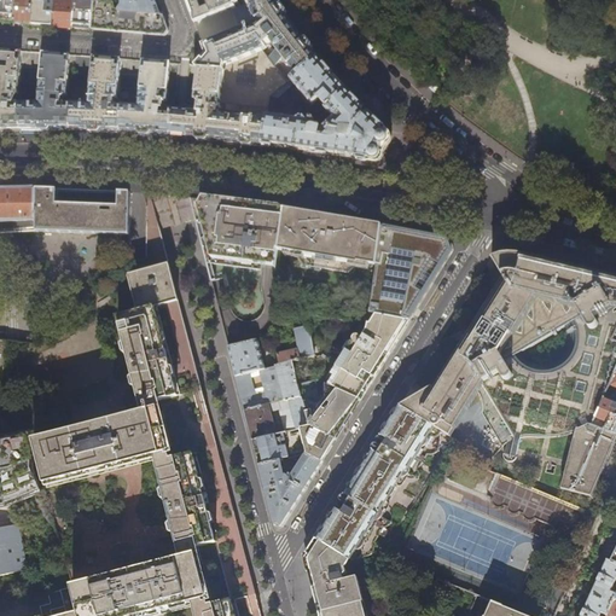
[(12,19),(13,0),(0,0),(0,18),(1,18),(12,19)]
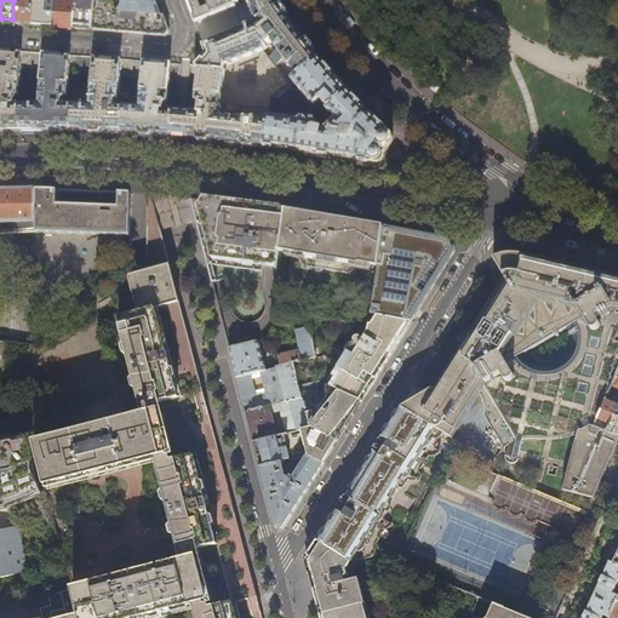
[(13,0),(12,19),(12,21),(19,22),(29,23),(29,21),(30,0),(13,0)]
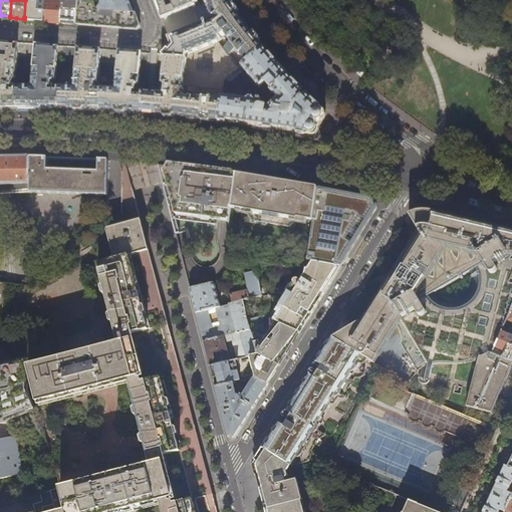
[(25,0),(24,17),(32,18),(41,19),(42,8),(35,7),(35,0),(25,0)]
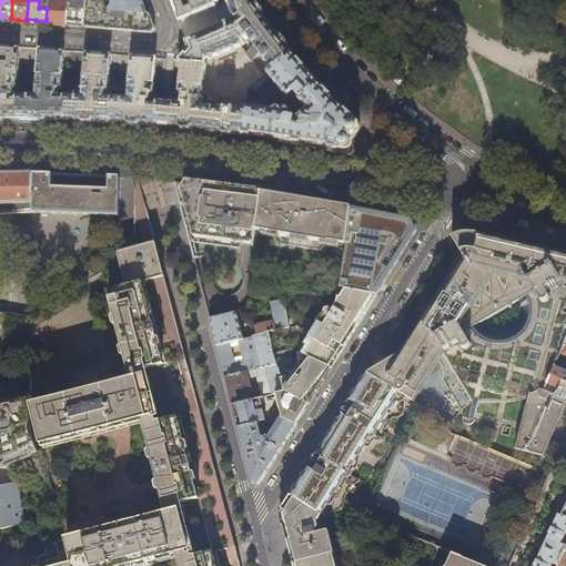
[(48,0),(47,9),(46,21),(46,22),(53,23),(66,24),(67,0),(48,0)]
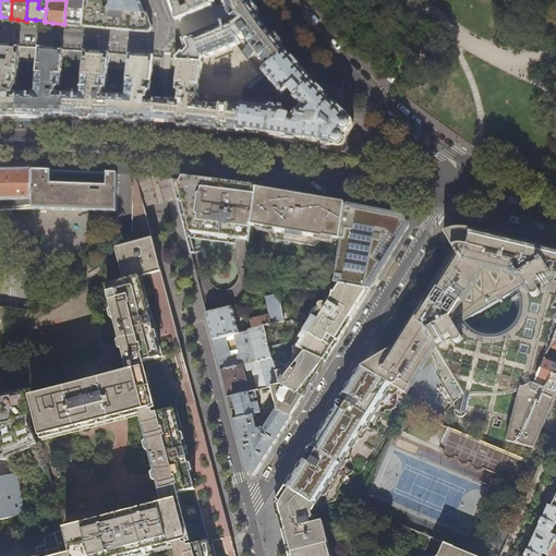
[(65,0),(64,24),(71,24),(81,25),(82,0),(65,0)]
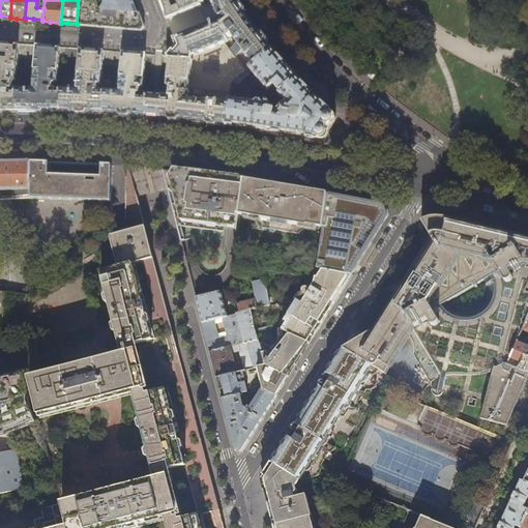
[(78,0),(77,24),(101,26),(139,29),(141,27),(142,25),(139,16),(138,10),(136,10),(99,8),(96,7),(94,0),(78,0)]
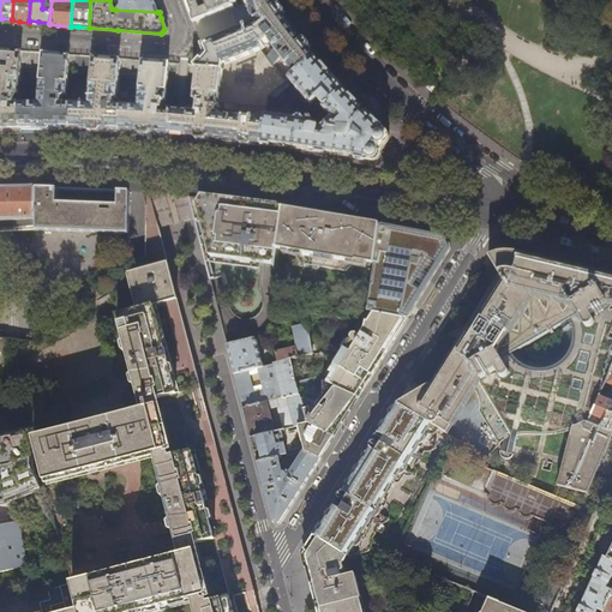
[(119,0),(119,4),(115,10),(157,12),(153,0),(119,0)]
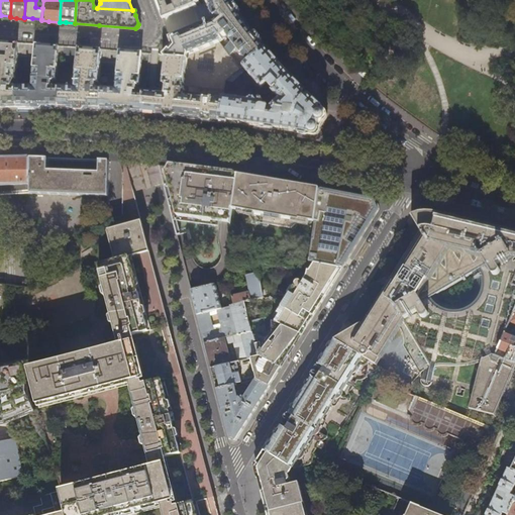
[(199,4),(196,0),(203,0),(208,7),(218,0),(153,0),(161,17),(199,4)]
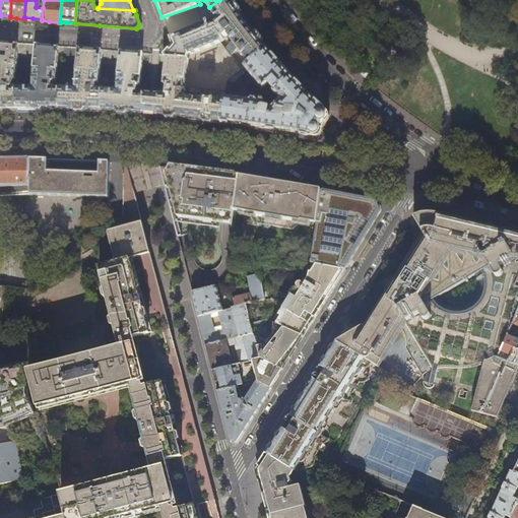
[(230,39),(235,46),(247,61),(265,46),(256,35),(251,28),(246,21),(242,15),(231,0),(219,0),(209,7),(215,15),(212,19),(168,36),(171,44),(167,48),(163,53),(165,55),(186,55),(187,49),(219,37),(225,33),(230,39)]
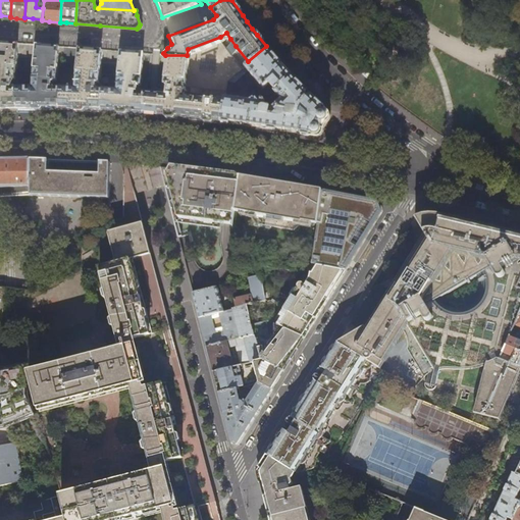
[(188,49),(187,55),(183,90),(195,91),(195,96),(208,98),(208,93),(223,95),(225,80),(240,67),(229,54),(236,46),(230,39),(223,47),(219,41),(221,39),(220,37),(188,49)]
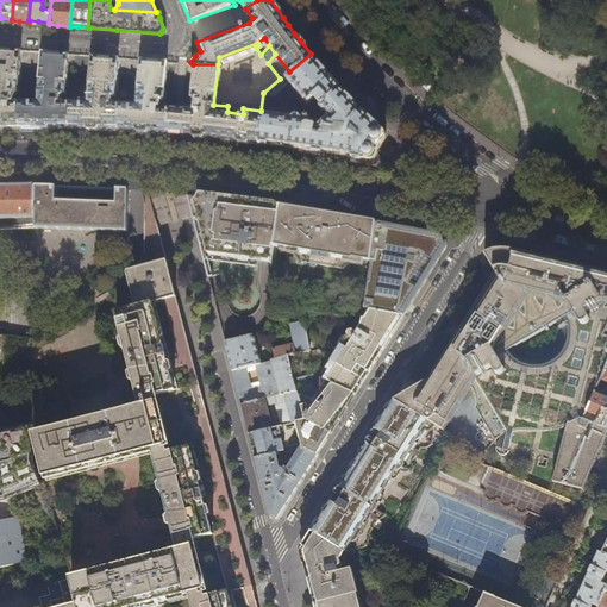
[(0,125),(18,125),(18,99),(11,99),(11,92),(16,92),(19,49),(0,47),(0,125)]
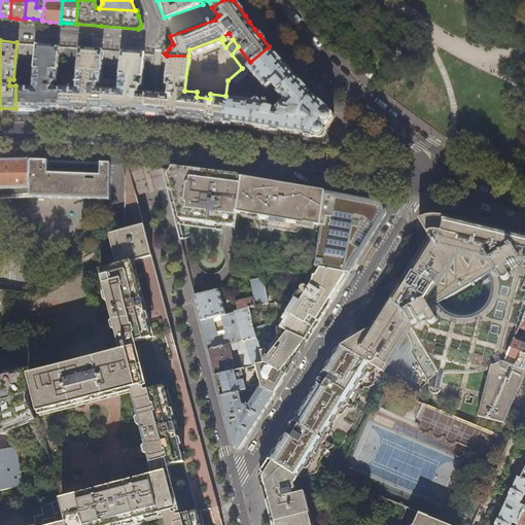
[(59,109),(59,85),(51,84),(51,79),(55,79),(58,45),(34,43),(32,85),(15,85),(15,108),(37,108),(59,109)]
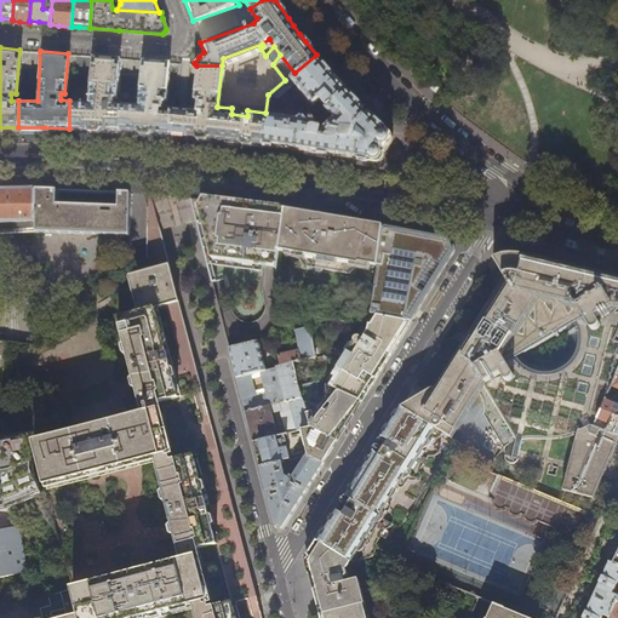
[(352,95),(341,83),(316,55),(295,73),(289,78),(292,81),(312,104),(316,101),(324,108),(324,107),(333,116),(322,126),(312,125),(312,118),(308,118),(308,119),(305,118),(303,115),(298,114),(295,116),(265,113),(264,119),(262,144),(304,150),(335,155),(373,161),(376,161),(378,160),(379,159),(381,156),(382,155),(382,152),(385,143),(387,143),(388,142),(389,139),(390,138),(390,133),(389,132),(387,130),(370,114),(352,95)]
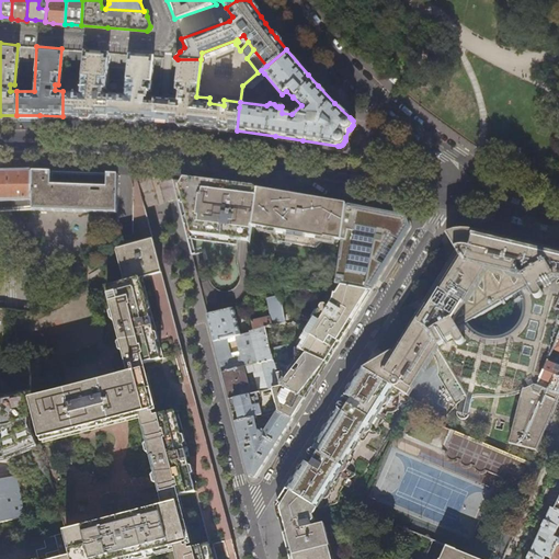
[(107,117),(109,93),(101,92),(101,87),(104,87),(107,52),(82,50),(79,91),(63,91),(63,116),(84,116),(107,117)]
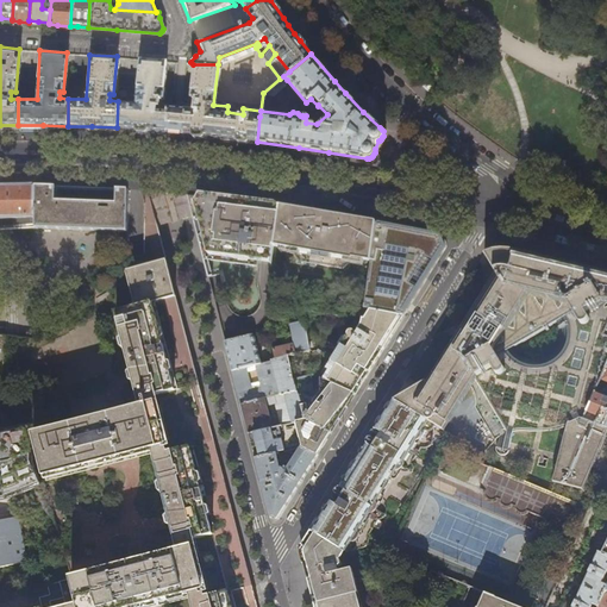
[(167,131),(168,106),(158,105),(160,98),(163,98),(164,60),(138,58),(135,102),(118,101),(117,127),(142,130),(167,131)]
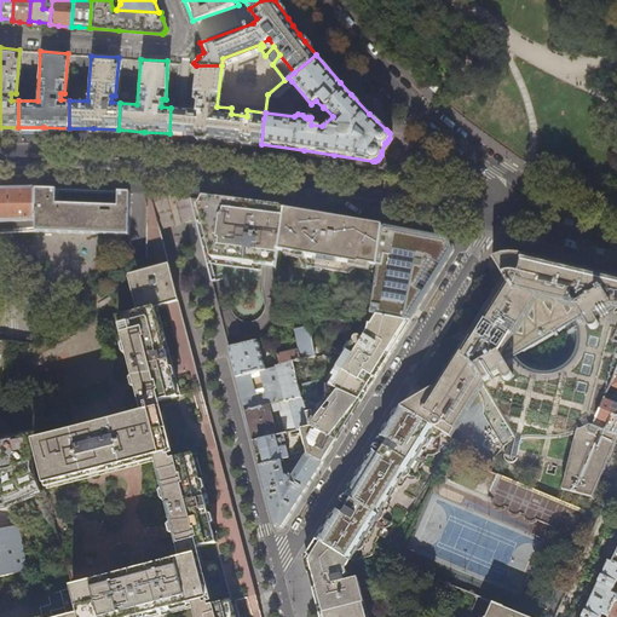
[(221,65),(196,65),(192,98),(196,98),(195,110),(186,109),(184,134),(219,139),(234,140),(261,144),(264,119),(247,116),(231,114),(217,113),(217,107),(221,65)]
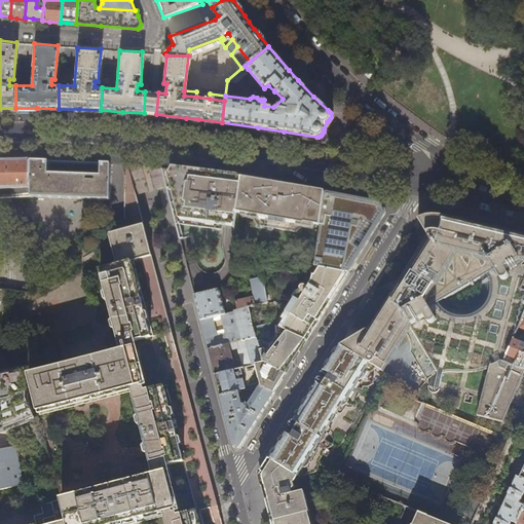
[(366,65),(361,70),(369,78),(374,72),(366,65)]
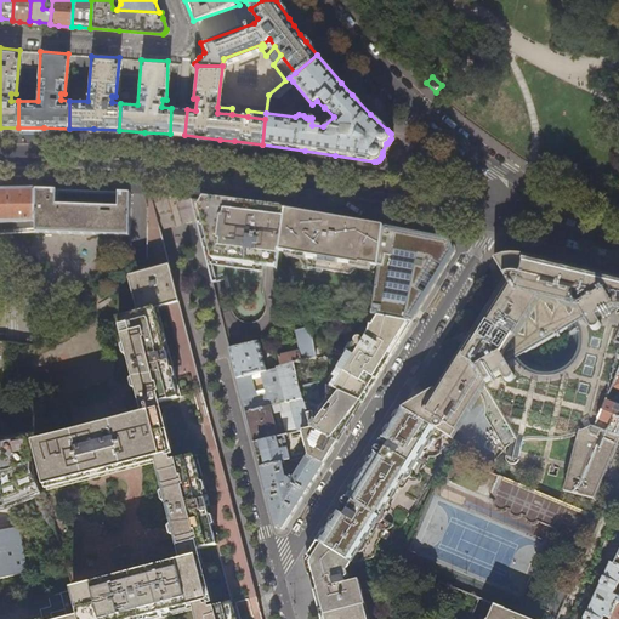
[(293,81),(289,78),(285,80),(268,95),(276,96),(293,81)]
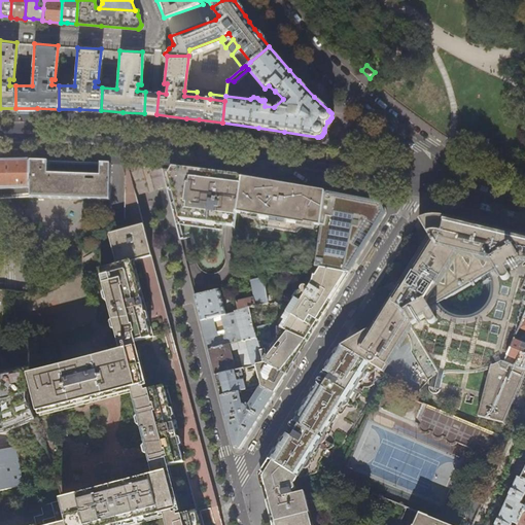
[(156,114),(159,93),(152,92),(145,92),(144,113),(150,114),(156,114)]
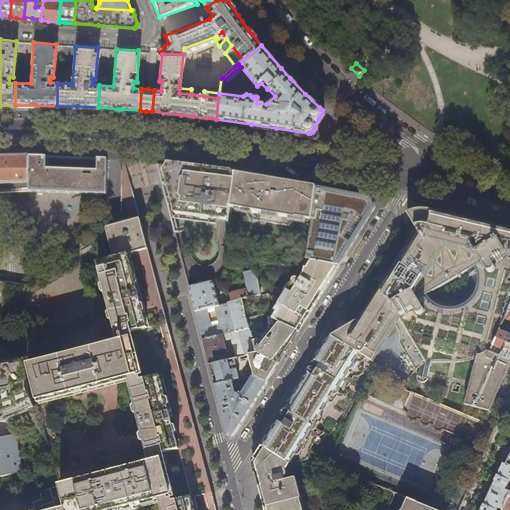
[(0,309),(3,279),(0,278),(0,191),(27,190),(105,193),(105,157),(38,154),(18,154),(0,154),(0,309)]
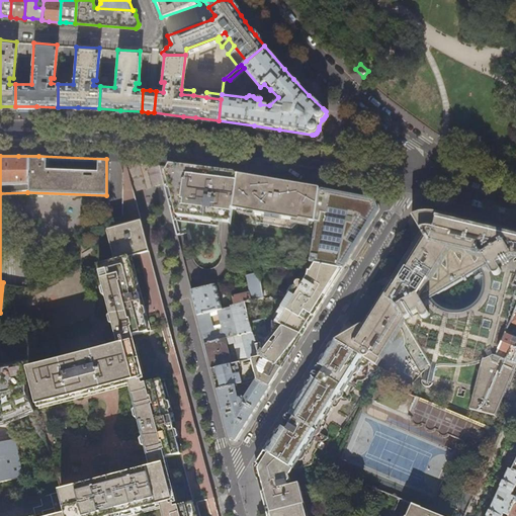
[(231,207),(237,173),(227,172),(209,170),(157,164),(162,183),(171,219),(229,226),(231,207)]
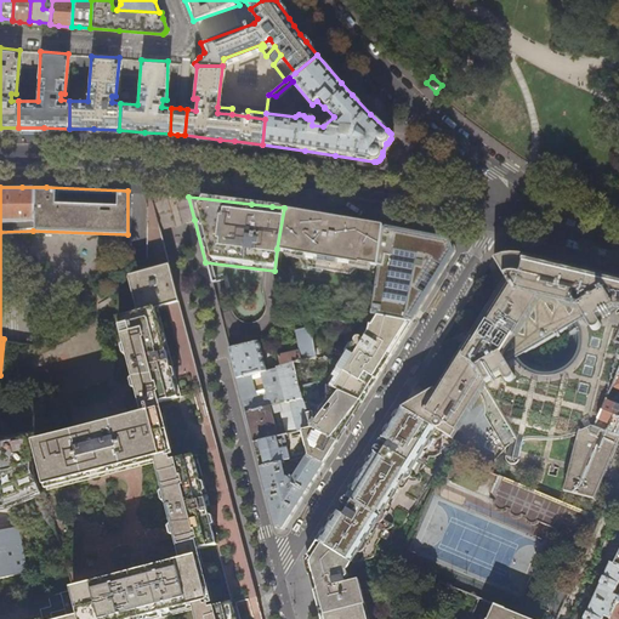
[(376,265),(382,225),(381,225),(362,221),(330,216),(294,210),(284,208),(277,249),(294,251),(301,263),(346,272),(358,261),(376,265)]
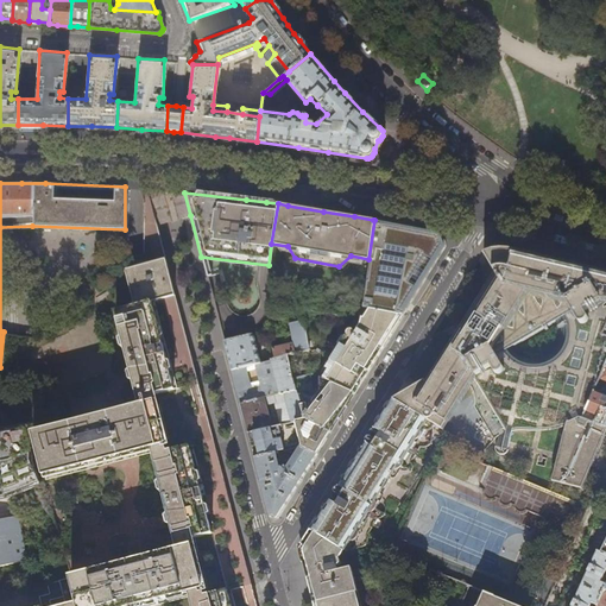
[(401,313),(443,244),(441,238),(439,232),(405,226),(374,220),(368,259),(361,304),(368,305),(401,313)]
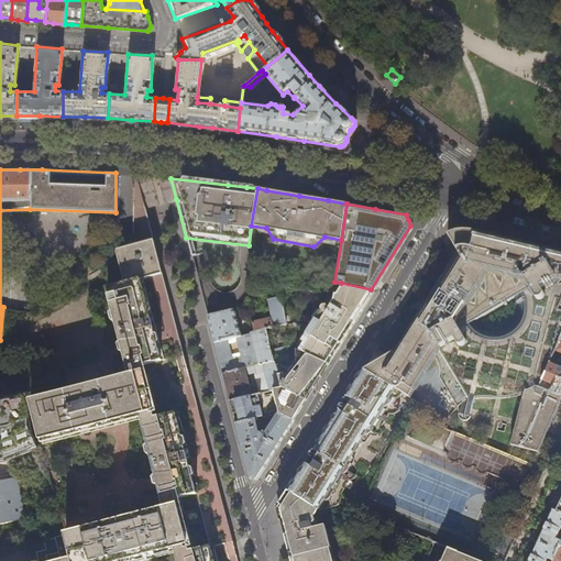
[(415,400),(446,419),(443,426),(454,430),(502,450),(505,441),(536,449),(560,394),(537,384),(547,362),(552,348),(560,327),(560,309),(554,307),(560,293),(560,250),(484,232),(474,230),(466,228),(462,227),(458,227),(452,228),(449,230),(447,231),(446,233),(457,251),(452,259),(398,347),(362,367),(380,378),(392,386),(415,400)]
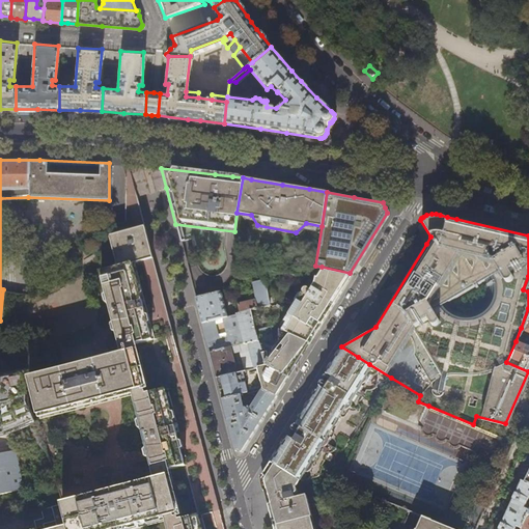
[(116,268),(131,262),(146,258),(151,256),(143,225),(138,227),(109,235),(116,268)]
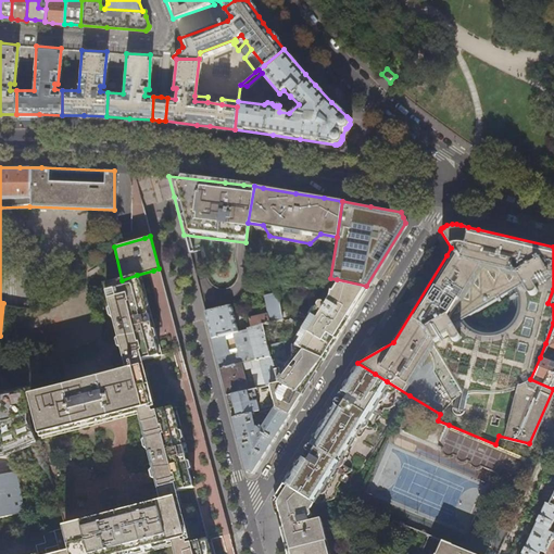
[(172,319),(159,268),(153,271),(137,275),(159,354),(140,360),(141,367),(151,406),(153,413),(171,408),(193,402),(172,319)]
